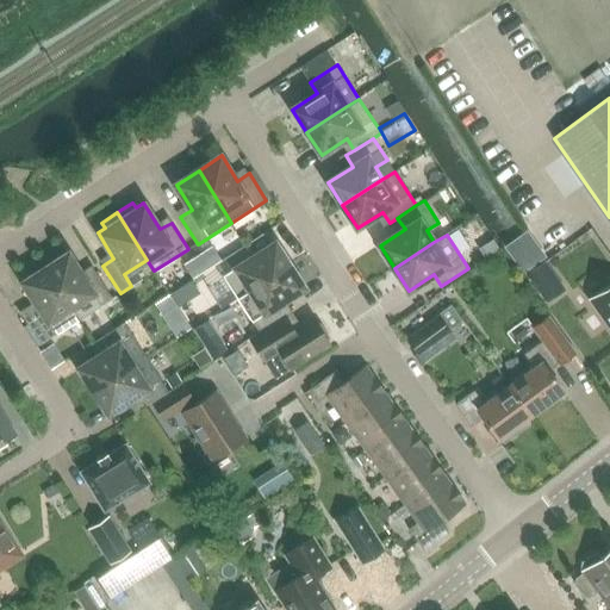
[(291,266),(277,242),(250,259),(243,247),(217,265),(238,298),(291,266)]
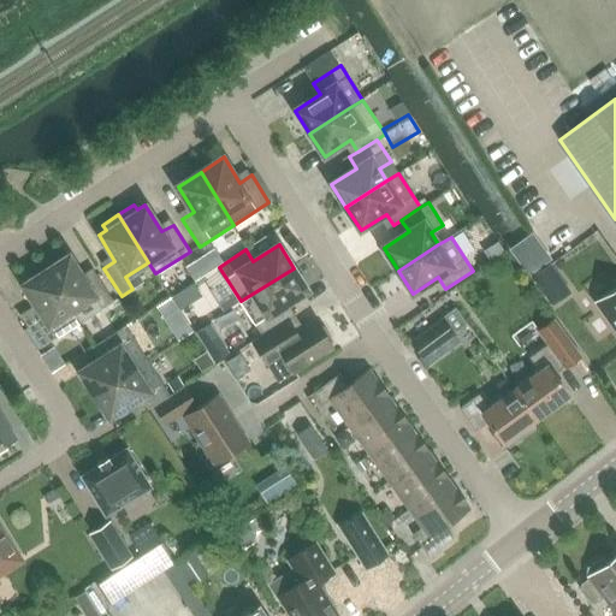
[(67,254),(45,268),(78,323),(113,301),(95,273),(84,280),(67,254)]
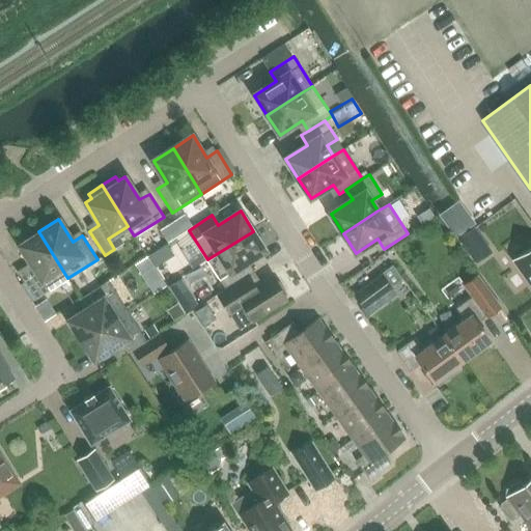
[(464,250),(481,236),(474,227),(456,240),(464,250)]
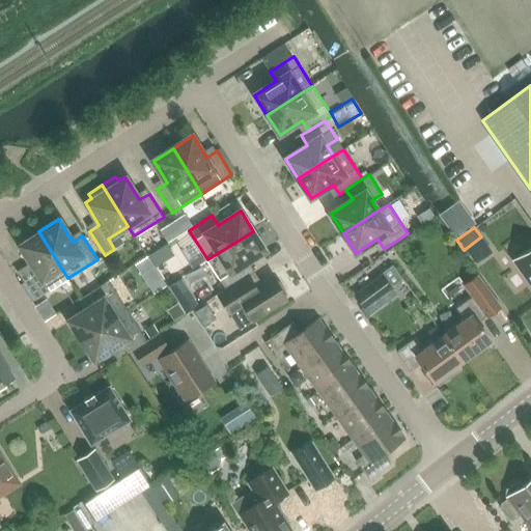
[(38,231),(18,245),(32,268),(20,276),(34,300),(67,278),(38,231)]
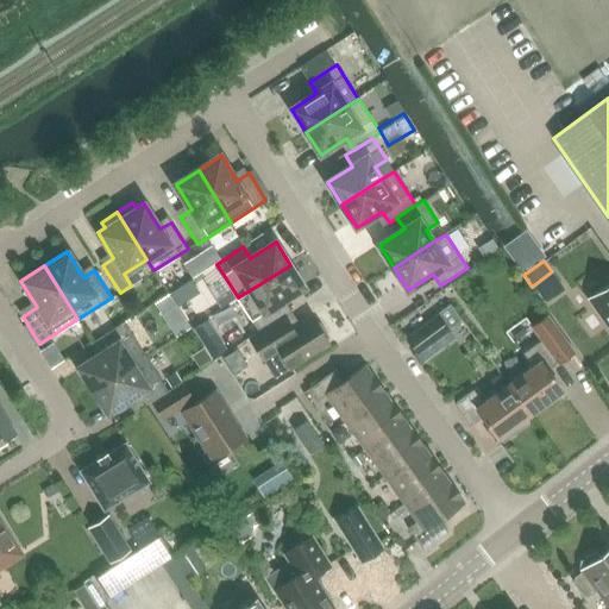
[(280,303),(305,288),(290,265),(238,297),(259,332),(287,314),(280,303)]
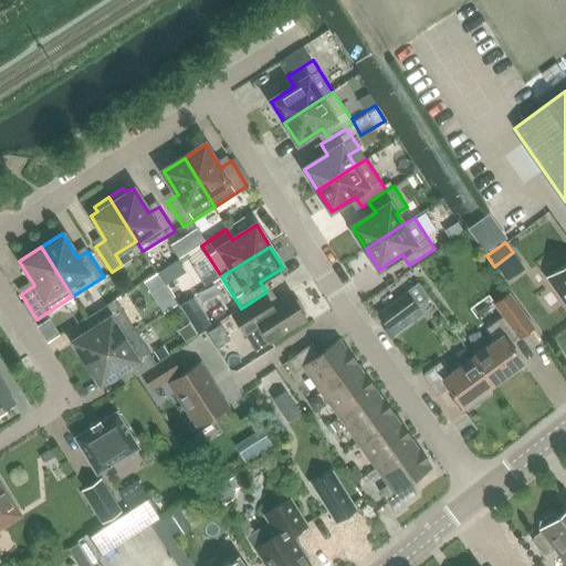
[(184,272),(177,261),(158,272),(165,283),(184,272)]
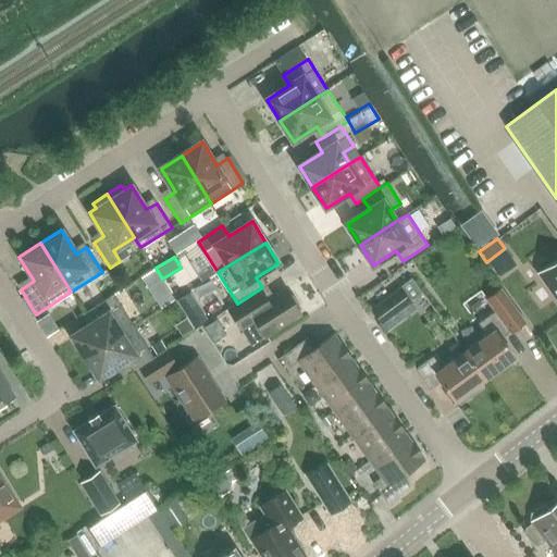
[(145,285),(159,276),(153,269),(140,277),(145,285)]
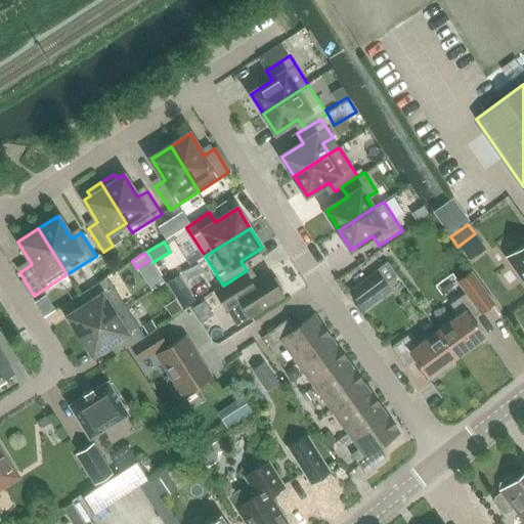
[(523,253),(511,263),(523,281),(523,253)]
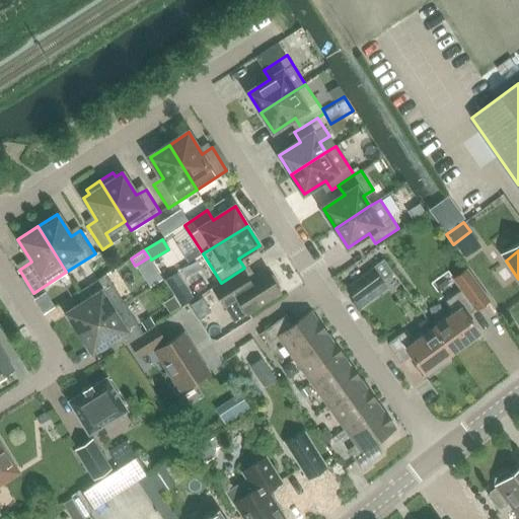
[(211,289),(223,307),(235,299),(246,317),(282,294),(277,287),(280,283),(274,275),(270,275),(266,270),(251,279),(244,268),(221,283),(211,289)]
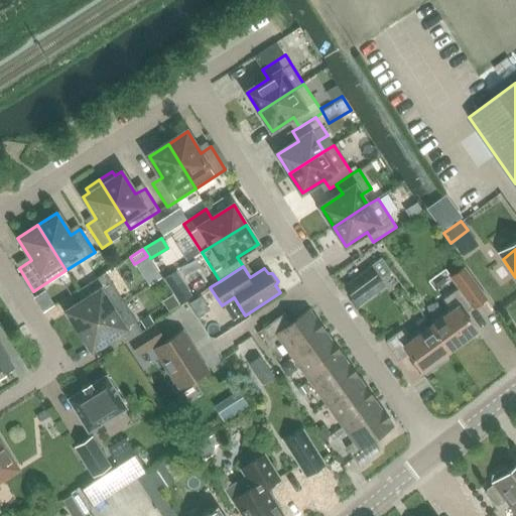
[(380,281),(370,268),(344,286),(354,299),(380,281)]
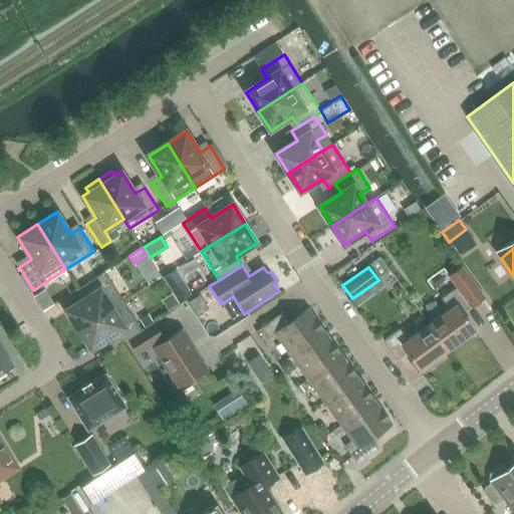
[(462,267),(450,276),(457,288),(442,298),(449,308),(428,323),(448,350),(475,330),(462,311),(469,306),(471,308),(485,297),(462,267)]
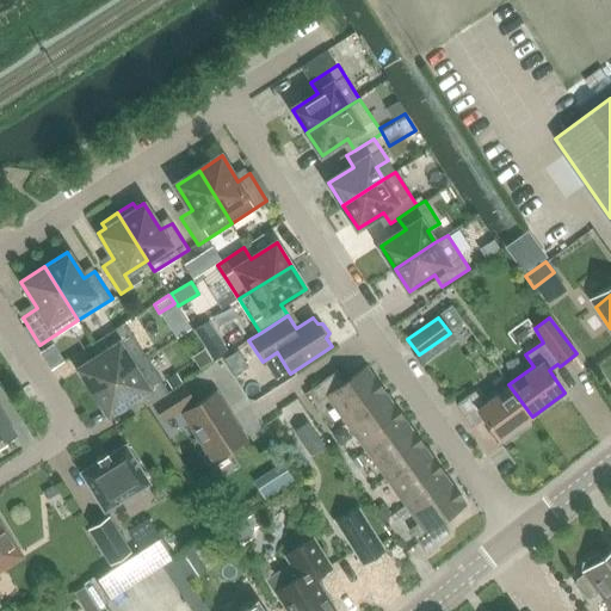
[(207,320),(192,329),(203,344),(216,335),(207,320)]
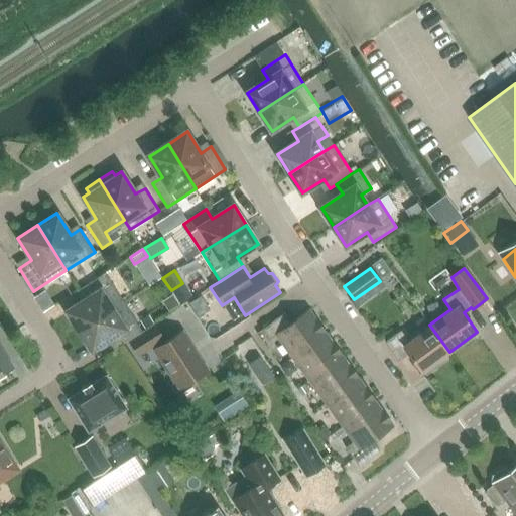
[(124,302),(105,273),(82,287),(89,297),(67,310),(80,330),(124,302)]
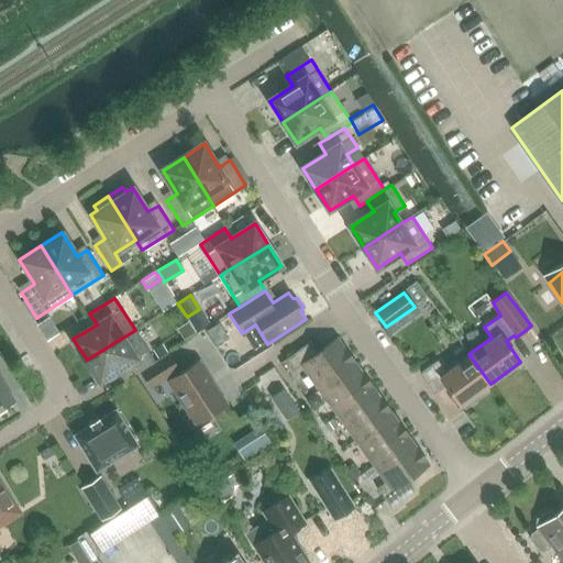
[(130,377),(155,361),(135,330),(87,360),(100,382),(123,366),(130,377)]
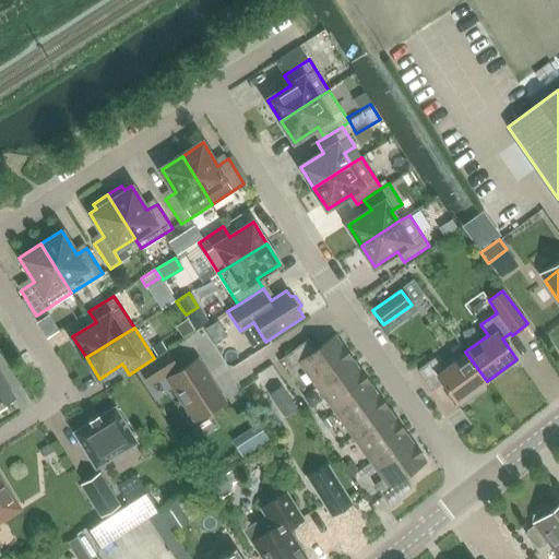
[(292,369),(300,363),(319,387),(354,361),(352,359),(353,359),(343,345),(343,346),(335,336),(317,349),(309,339),(284,357),(292,369)]
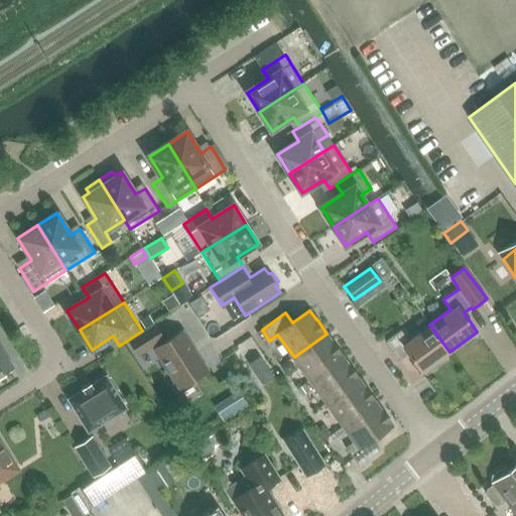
[(152,346),(179,388),(209,370),(183,331),(166,342),(155,325),(130,341),(139,354),(152,346)]
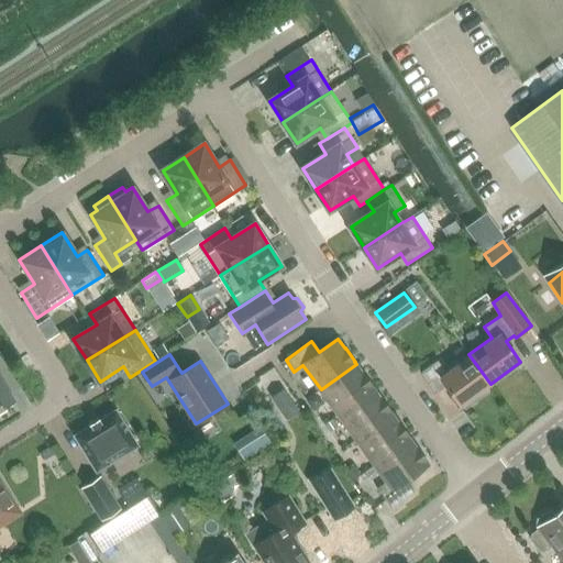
[(468,354),(445,371),(439,361),(421,373),(435,393),(445,385),(461,405),(490,384),(468,354)]
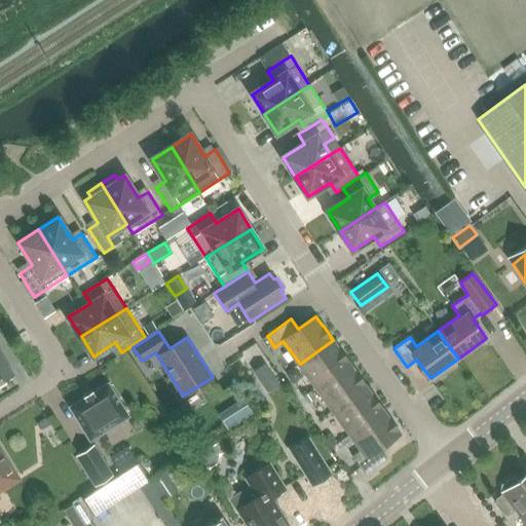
[(300,364),(316,387),(349,364),(348,362),(348,361),(339,348),(333,340),(300,364)]
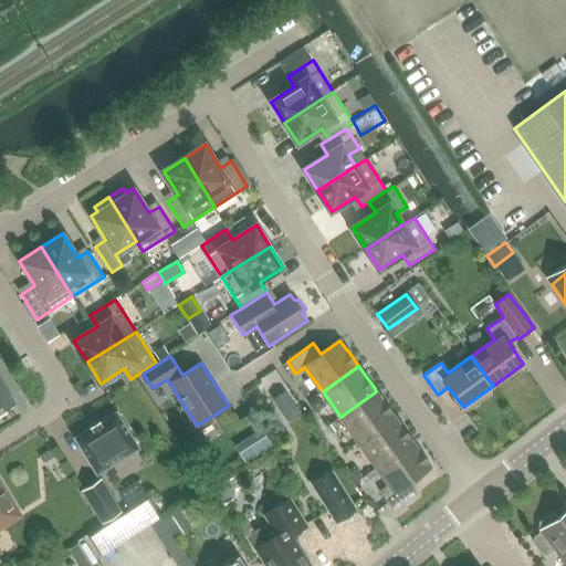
[(0,411),(16,402),(0,376),(0,411)]
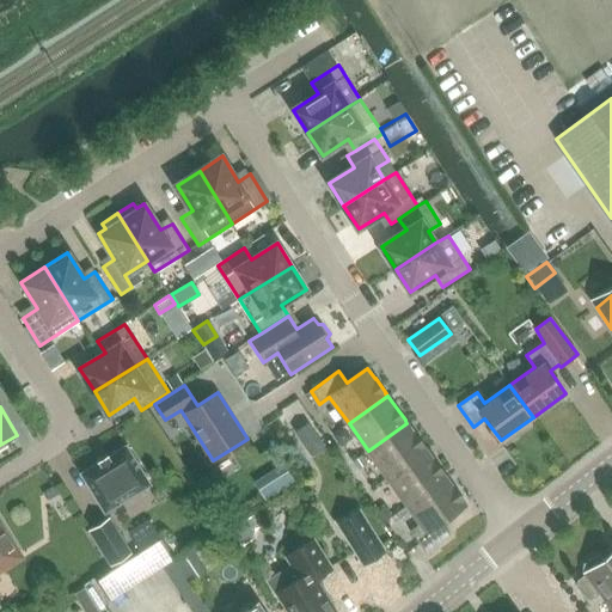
[(311,456),(324,447),(307,422),(294,432),(311,456)]
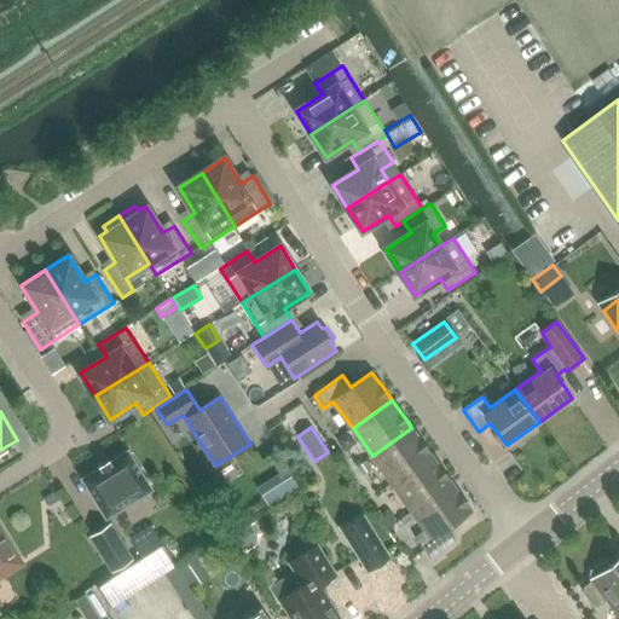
[(372,456),(392,484),(432,455),(429,452),(431,452),(420,438),(418,438),(411,428),(372,456)]
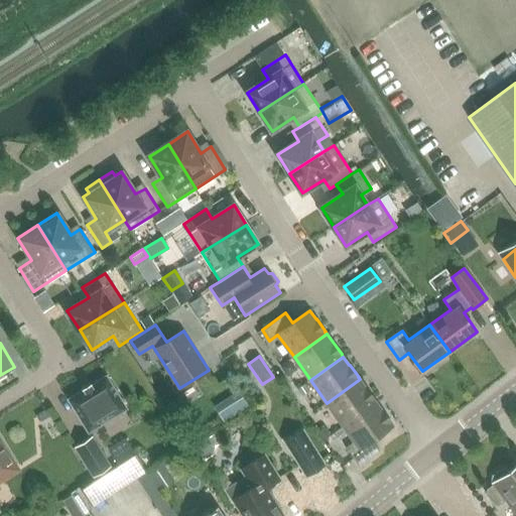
[(69,398),(67,399),(68,400),(88,432),(126,408),(107,377),(107,376),(106,375),(105,376),(91,385),(90,384),(82,388),(83,390),(69,399),(69,398)]
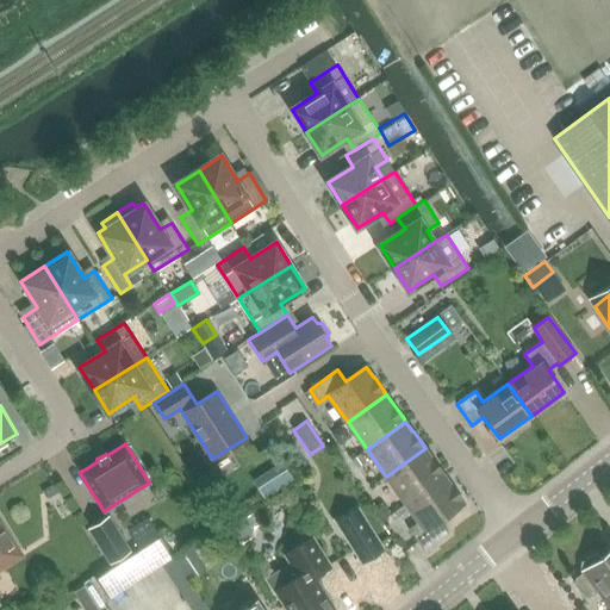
[(386,477),(406,503),(444,475),(443,473),(433,458),(433,459),(425,448),(386,477)]
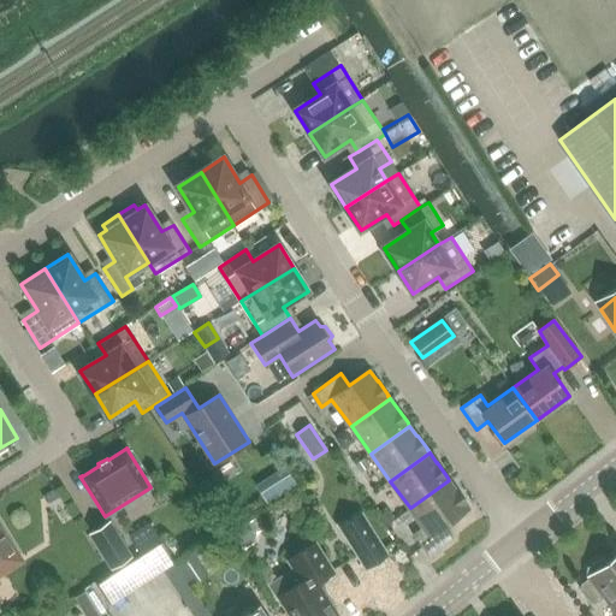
[(297,485),(284,467),(270,475),(282,495),(297,485)]
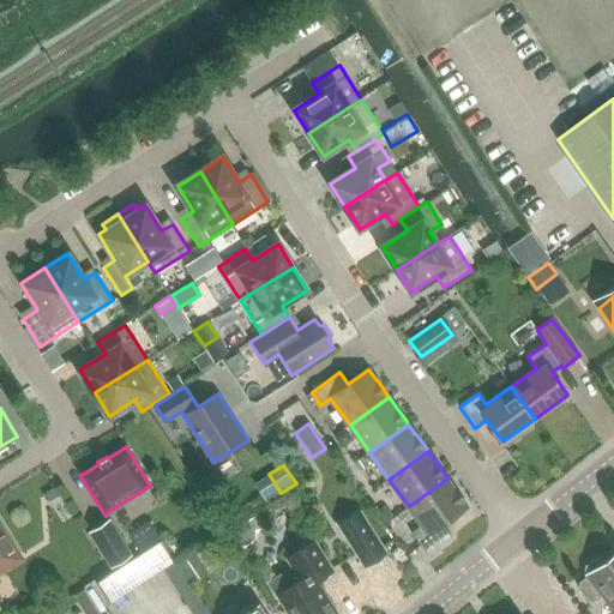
[(468,506),(447,479),(409,506),(422,525),(413,533),(427,553),(452,535),(444,524),(468,506)]
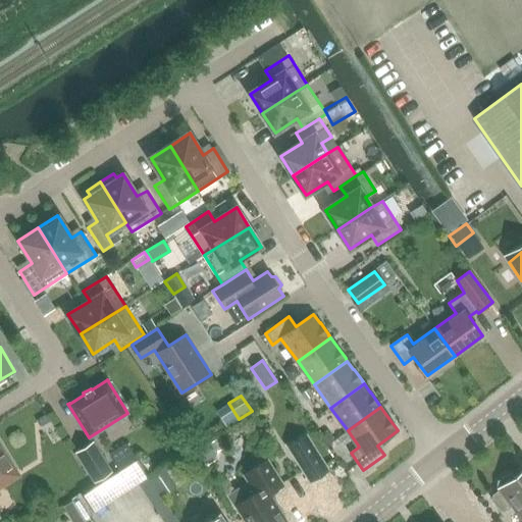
[(327,470),(305,434),(288,446),(310,481),(327,470)]
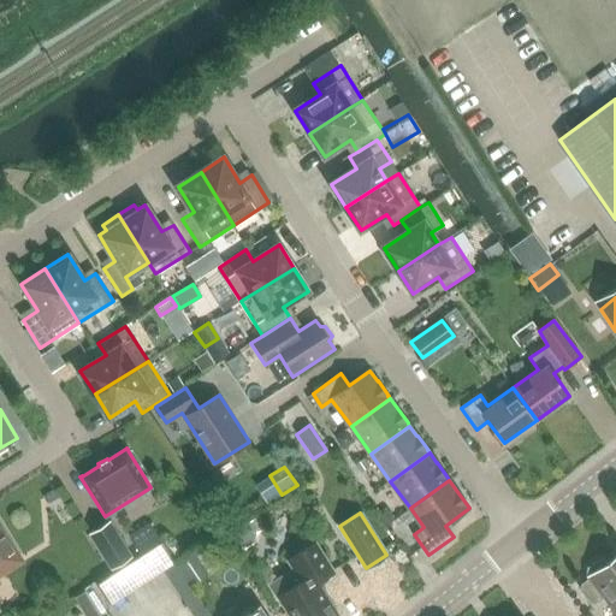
[(252,520),(231,533),(242,549),(253,543),(255,533),(259,531),(252,520)]
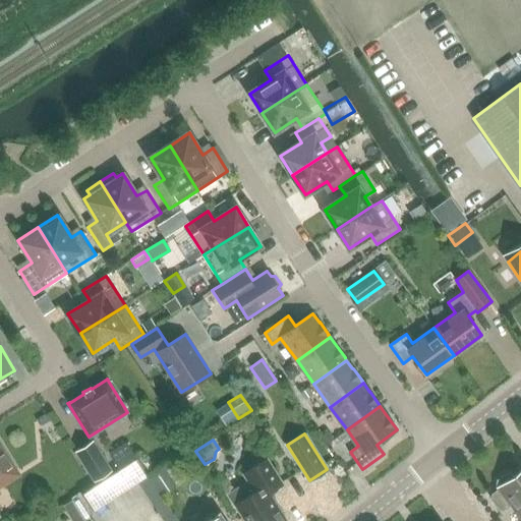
[(92,441),(75,451),(94,480),(110,471),(92,441)]
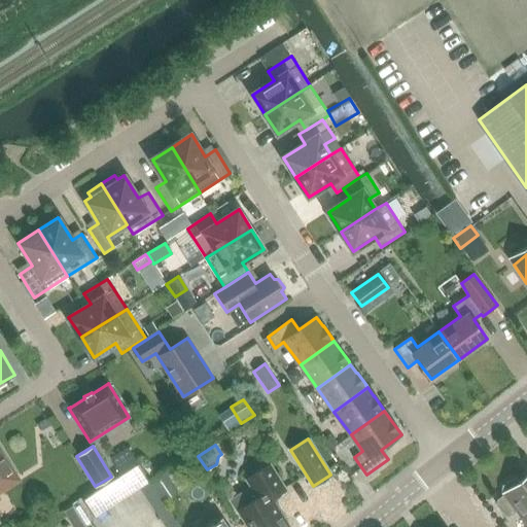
[(0,513),(0,512),(0,487),(5,485),(16,478),(5,459),(0,450),(0,513)]
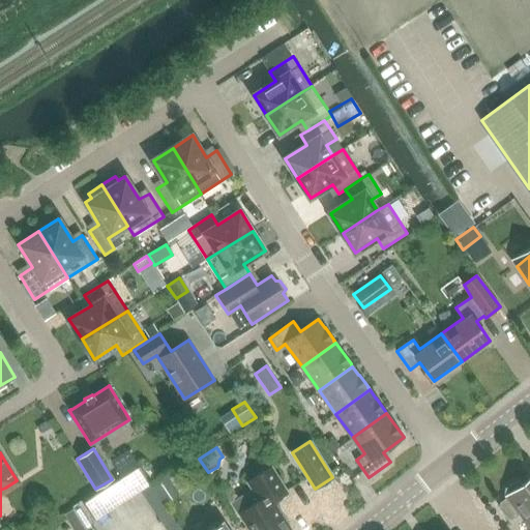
[(259,500),(239,513),(249,529),(290,529),(272,501),(287,493),(270,467),(247,481),(259,500)]
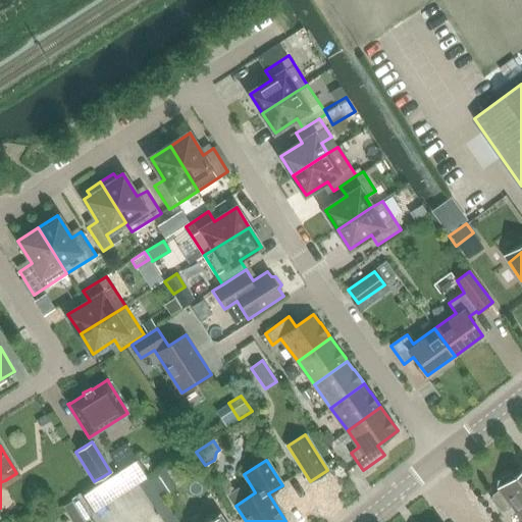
[(493,496),(492,500),(502,512),(506,512),(512,507),(521,519),(521,470),(514,477),(512,474),(508,473),(498,481),(498,485),(499,487),(498,488),(500,490),(493,496)]
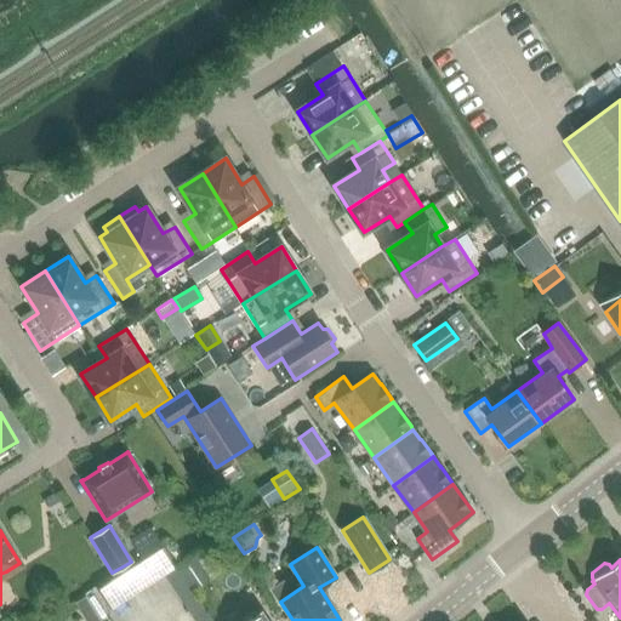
[(269,620),(262,609),(244,620),(269,620)]
